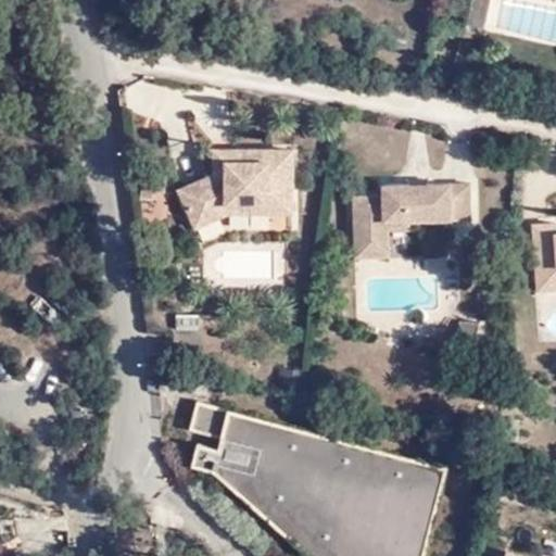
[(477,0),(471,15),(484,20),(491,0),(477,0)]
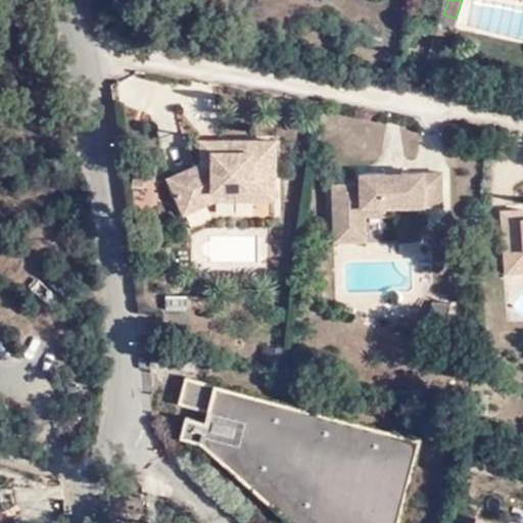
[(273,142),(217,143),(218,155),(201,155),(200,169),(167,181),(180,215),(202,205),(201,197),(209,193),(273,193),(273,142)]
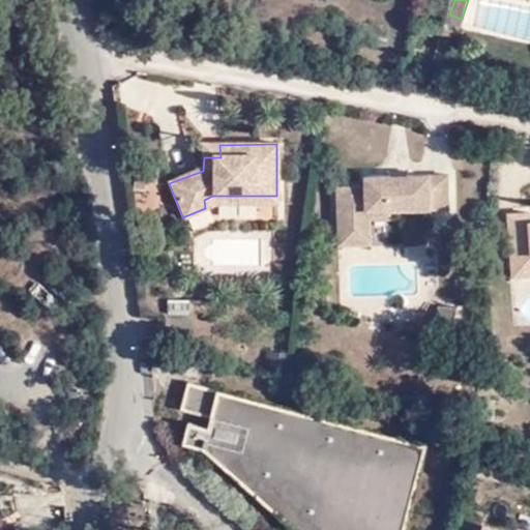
[(221,157),(219,145),(204,146),(204,157),(221,157)]
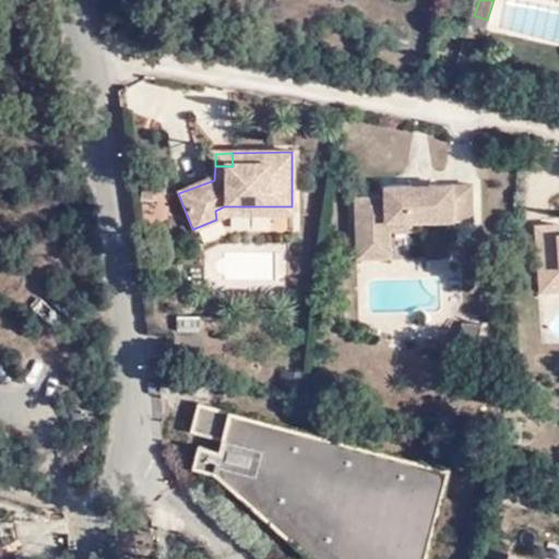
[(355,198),(357,248),(381,247),(381,223),(413,222),(413,213),(432,213),(432,221),(473,221),(473,185),(388,187),(387,199),(355,198)]
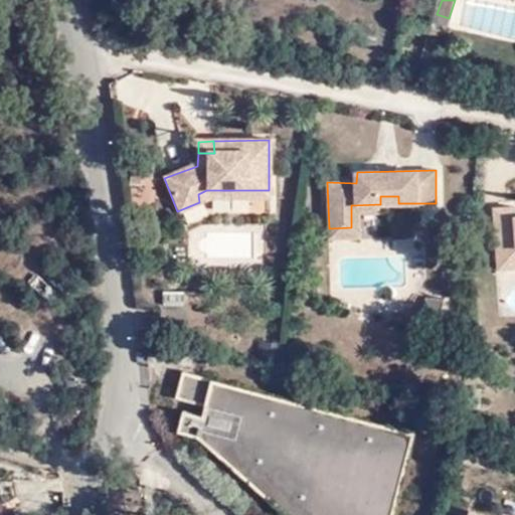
[(380,196),(380,204),(398,203),(398,196),(380,196)]
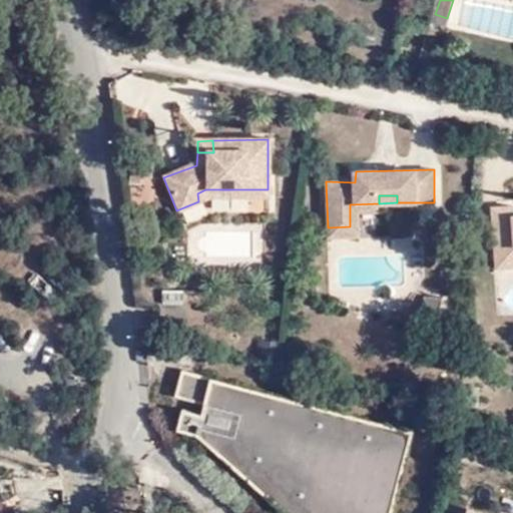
[(350,226),(328,227),(329,236),(358,236),(358,211),(379,210),(379,203),(350,204),(350,226)]
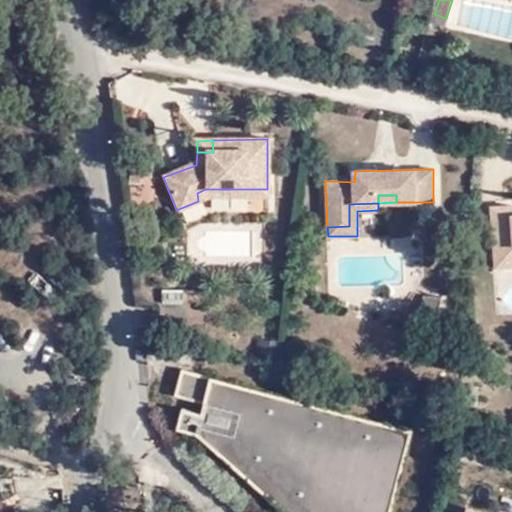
[(511,213),(510,213),(510,206),(489,206),(492,254),(511,253),(511,213)]
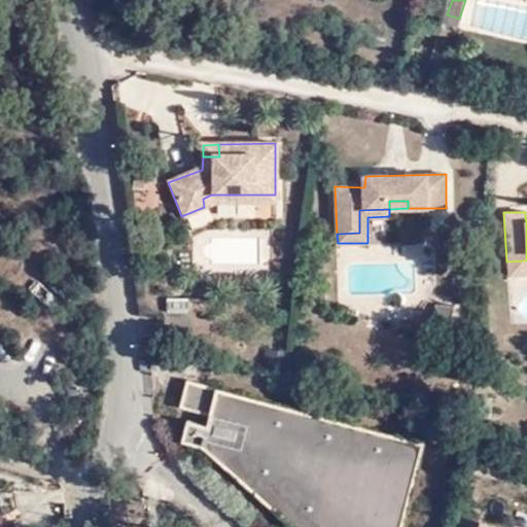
[(526,278),(526,260),(506,261),(507,278),(526,278)]
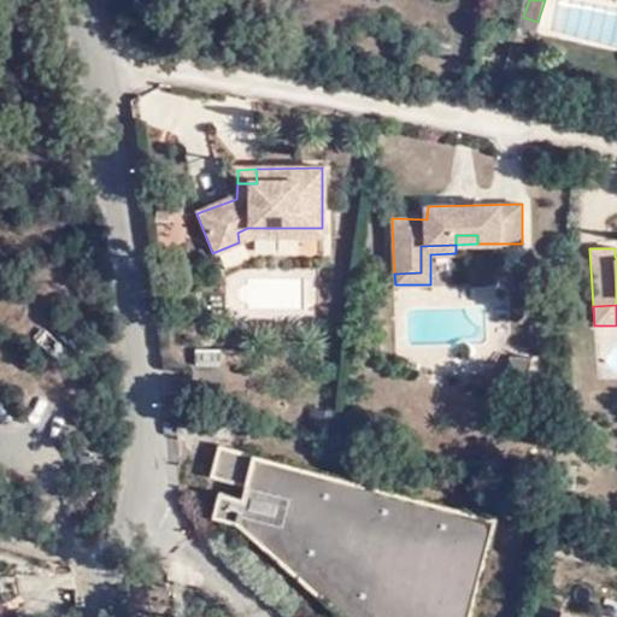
[(501,381),(518,399),(536,382),(539,359),(515,359),(513,371),(501,381)]
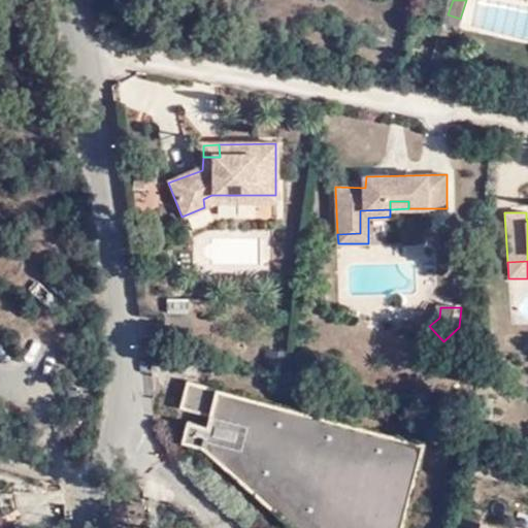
[(395,527),(418,443),(188,383),(182,404),(206,411),(204,424),(186,420),(180,438),(205,444),(299,527),(395,527)]
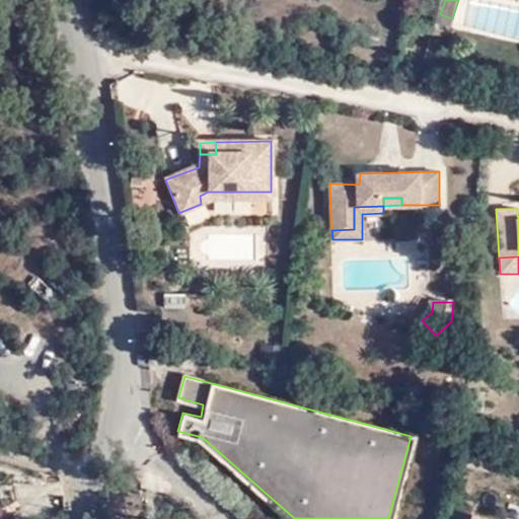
[(500,518),(518,518),(518,511),(503,507),(500,518)]
